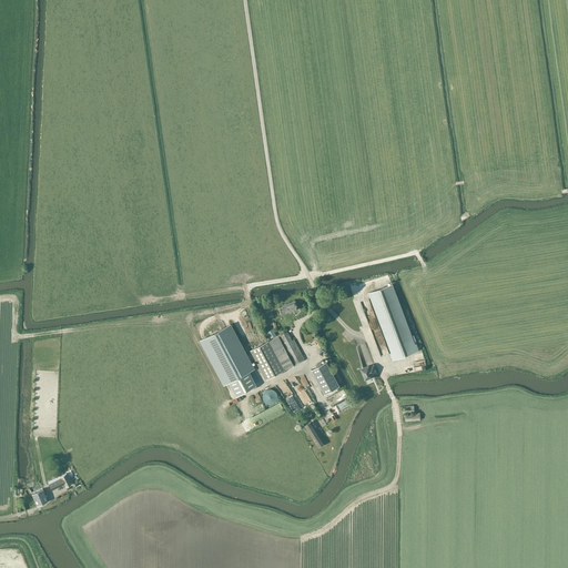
[(393,359),(419,350),(416,344),(415,344),(392,284),(369,292),(393,353),(391,353),(393,359)]
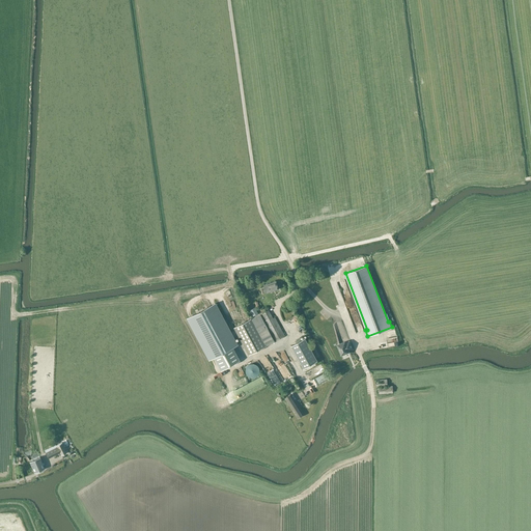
[(264,284),(267,292),(278,288),(276,281),(264,284)]
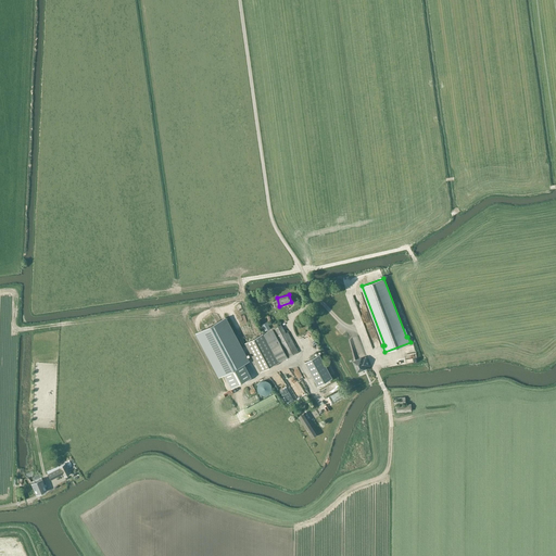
[(251,377),(243,363),(249,361),(226,317),(197,333),(219,376),(225,374),(231,388),(251,377)]
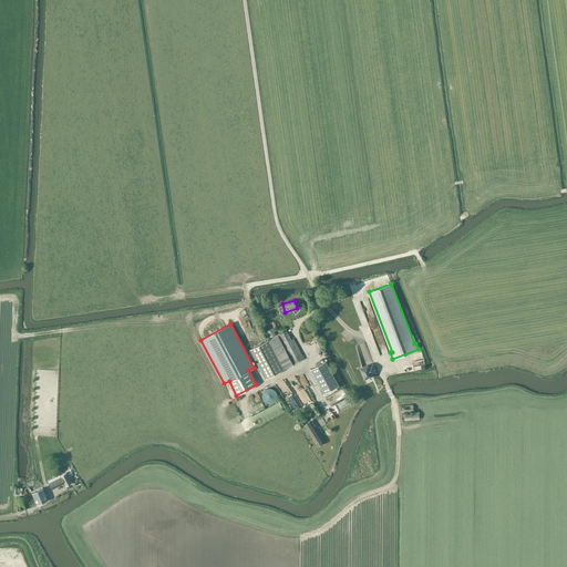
[(258,346),(250,350),(266,379),(274,374),(294,364),(305,358),(294,338),(292,339),(287,331),(278,334),(258,346)]
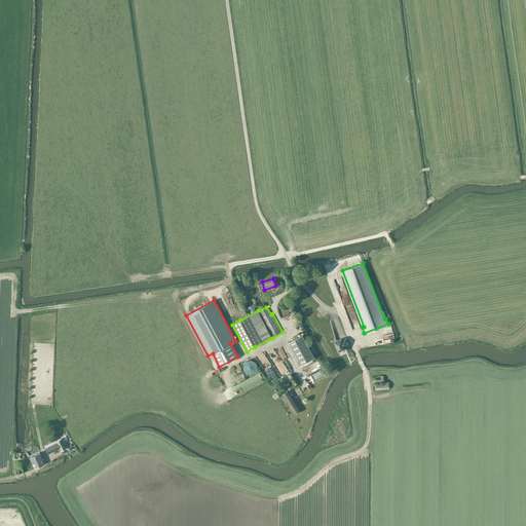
[(302,335),(289,342),(301,365),(314,358),(302,335)]
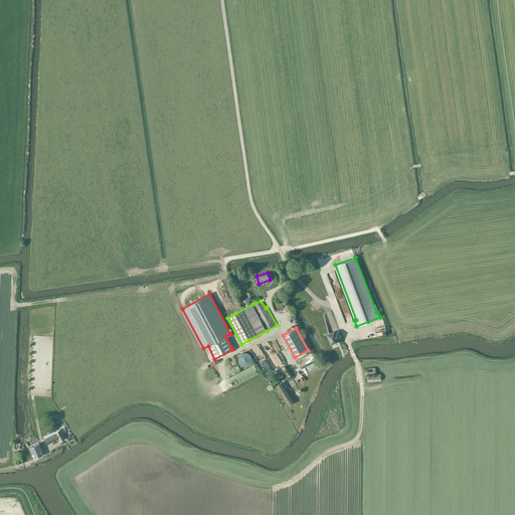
[(343,339),(339,330),(335,332),(335,331),(326,334),(331,345),(339,342),(339,341),(343,339)]
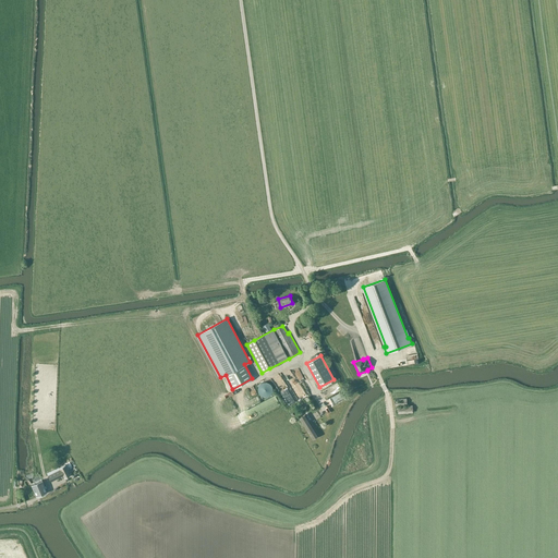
[(292,368),(298,379),(302,376),(298,366),(292,368)]
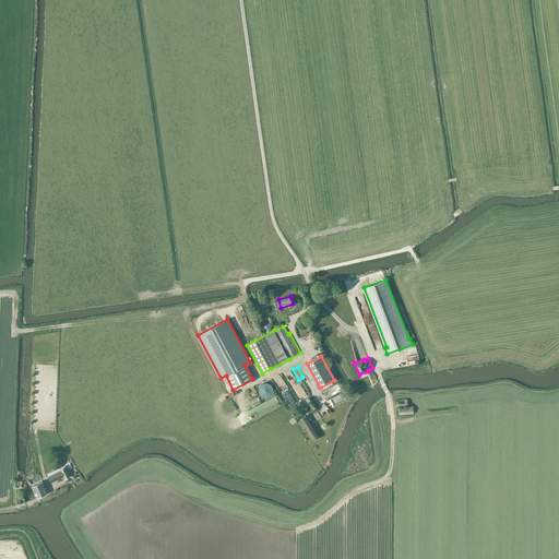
[(268,383),(266,382),(265,383),(264,383),(262,383),(261,384),(260,387),(259,388),(259,390),(259,392),(259,393),(260,395),(261,396),(263,397),(264,397),(265,397),(268,397),(270,396),(271,396),(272,395),(273,394),(273,392),(273,390),(273,389),(273,387),(272,385),(271,384),(270,383),(268,383)]
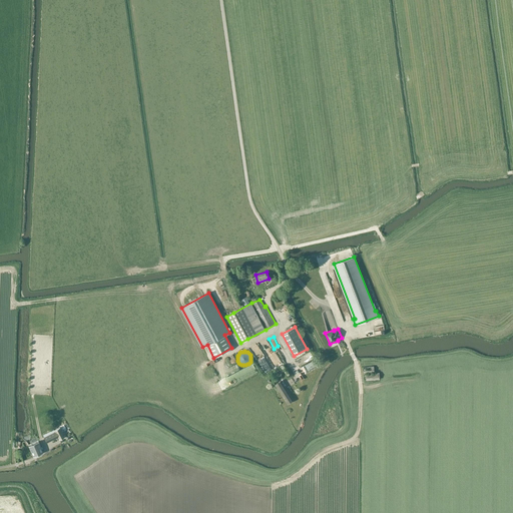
[(298,365),(306,361),(302,355),(295,359),(298,365)]
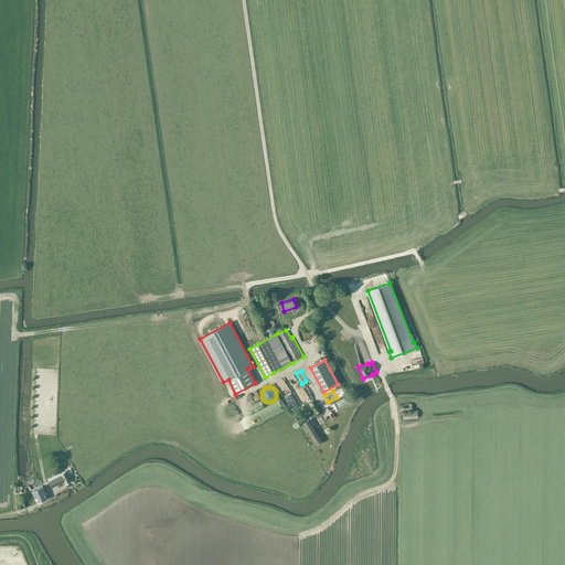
[(418,417),(418,411),(401,412),(402,419),(418,417)]
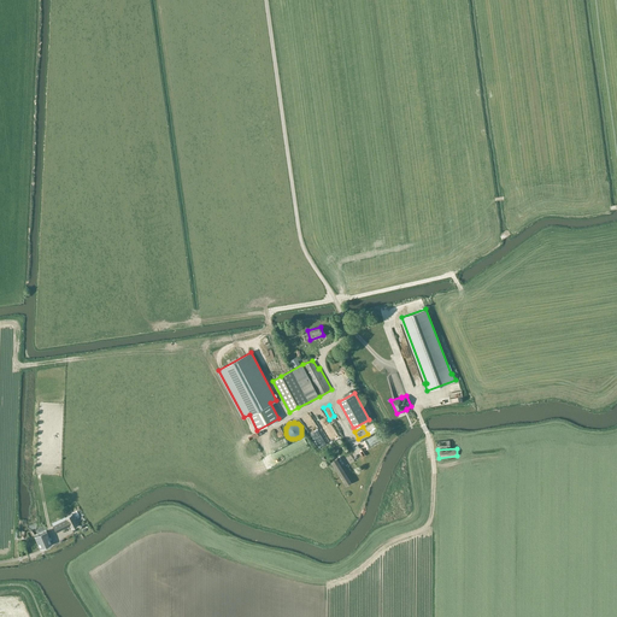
[(340,460),(339,458),(330,462),(346,486),(353,481),(342,464),(344,463),(341,459),(340,460)]
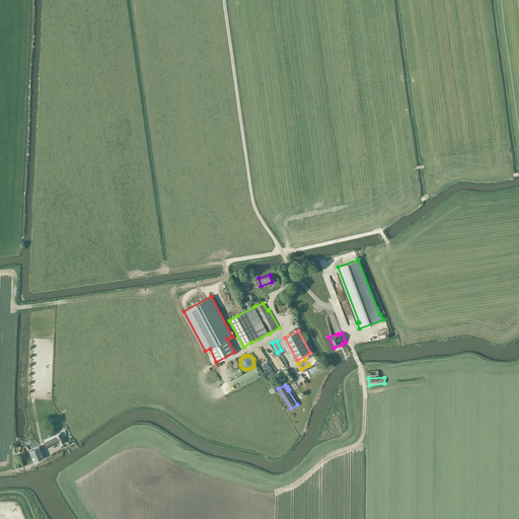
[(56,437),(45,442),(47,447),(53,444),(53,445),(59,442),(60,445),(66,442),(63,436),(66,434),(64,431),(55,435),(56,437)]
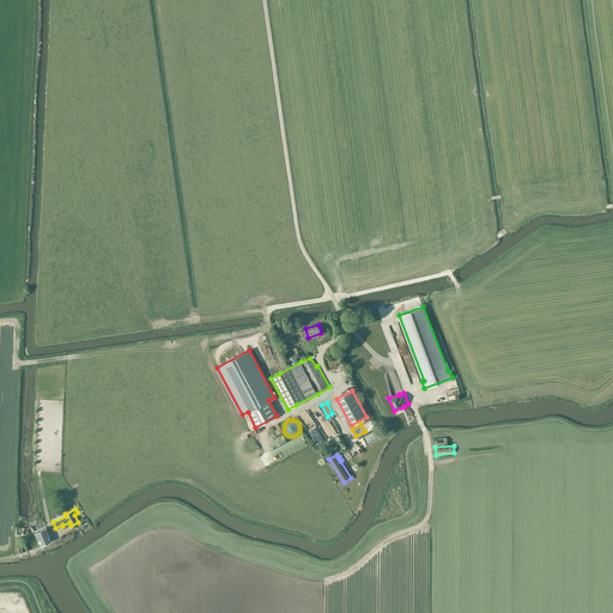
[(40,546),(52,540),(46,527),(34,533),(40,546)]
